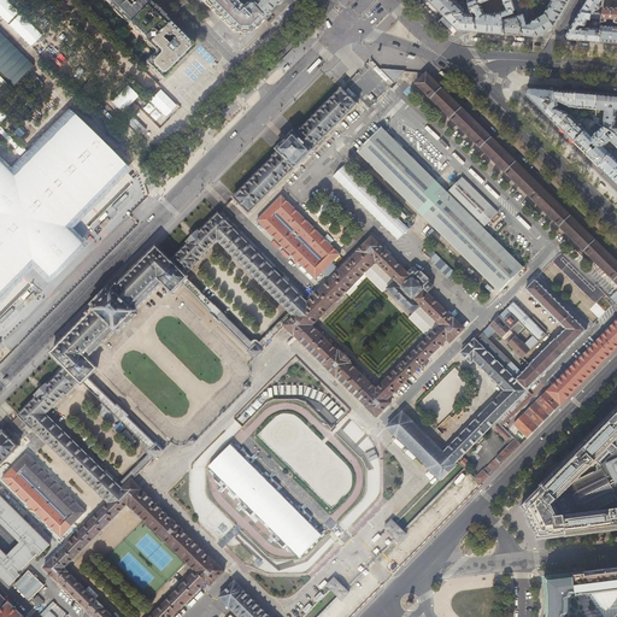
[(147,0),(111,0),(109,4),(128,22),(150,1),(147,0)]
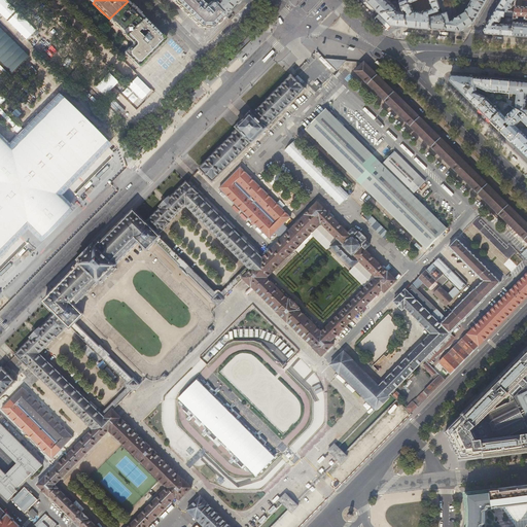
[(172,0),(178,6),(195,23),(200,27),(212,27),(216,24),(224,15),(212,3),(206,9),(201,4),(202,3),(199,0),(198,0),(198,1),(197,0),(172,0)]
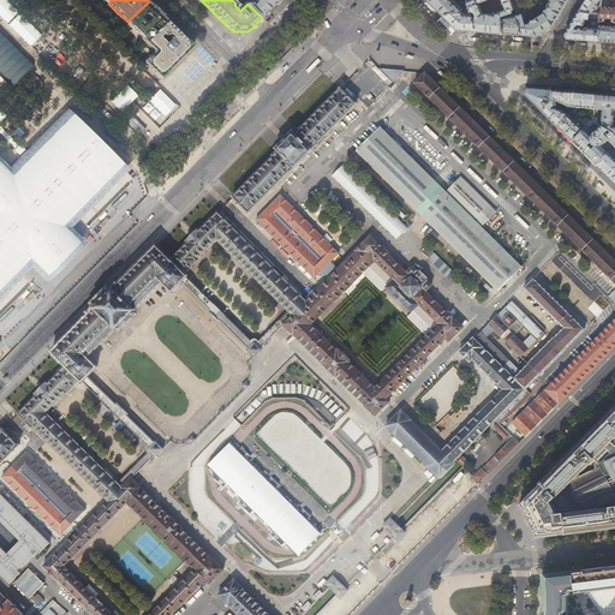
[(254,0),(254,1),(251,0),(250,0),(248,4),(262,18),(273,7),(279,0),(254,0)]
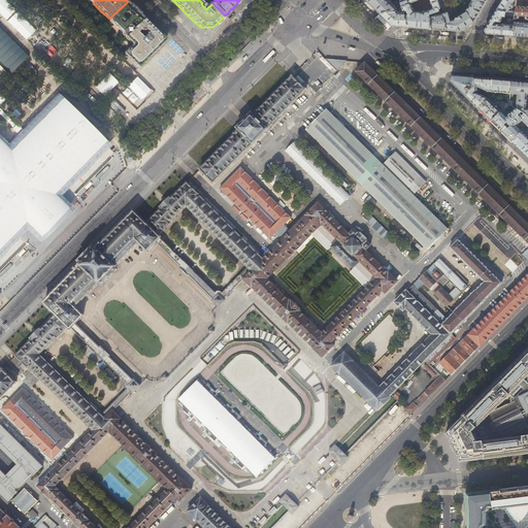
[(377,8),(368,0),(364,0),(363,1),(373,12),(377,8)]
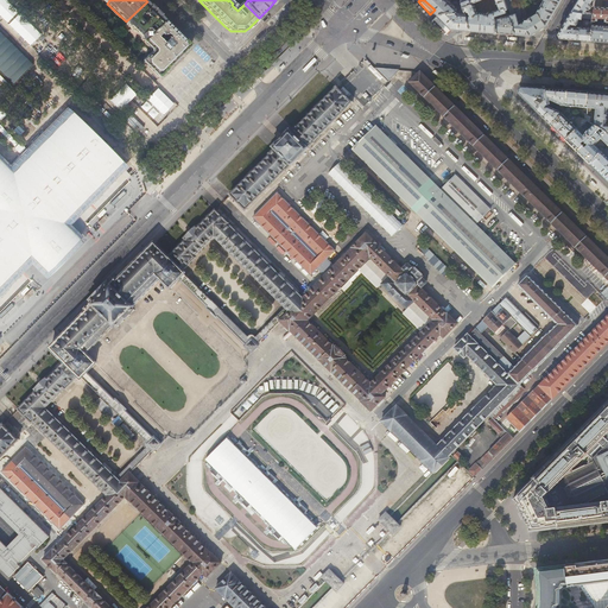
[(424,0),(435,10),(438,14),(455,10),(464,6),(463,0),(457,4),(455,2),(454,4),(449,0),(424,0)]
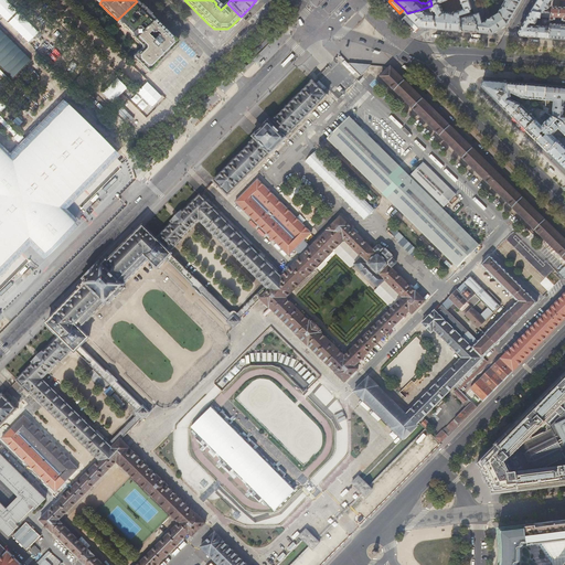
[(435,13),(439,28),(450,29),(452,29),(462,30),(460,16),(460,13),(466,12),(470,10),(471,10),(470,8),(472,8),(469,0),(429,0),(430,0),(432,6),(435,13)]
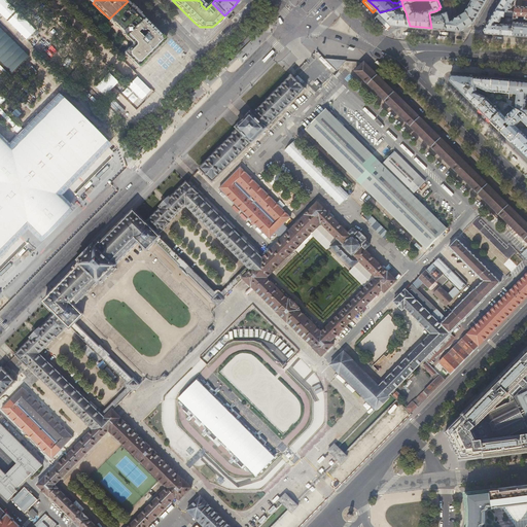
[(437,0),(441,7),(438,7),(440,9),(440,10),(442,9),(443,12),(429,14),(431,28),(450,29),(453,29),(444,0),(443,0),(437,0)]
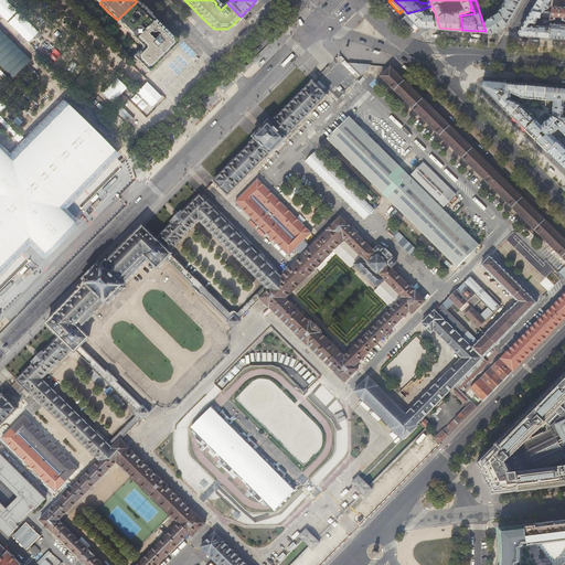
[(478,0),(476,0),(486,31),(493,32),(508,23),(509,22),(500,10),(494,2),(492,0),(483,0),(489,14),(490,18),(487,20),(482,7),(481,8),(478,0)]
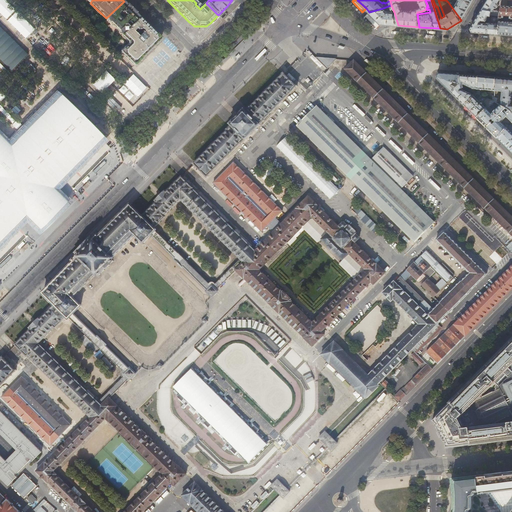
[(457,0),(458,0),(453,9),(461,20),(467,9),(472,0),(457,0)]
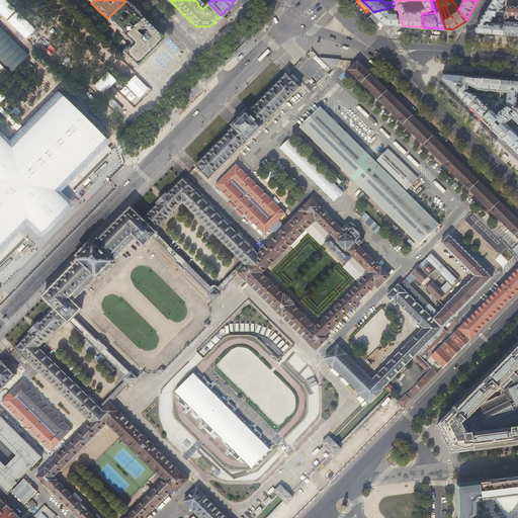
[(505,5),(507,0),(493,0),(488,8),(497,10),(506,11),(506,9),(503,9),(501,7),(502,6),(503,7),(504,6),(505,5)]
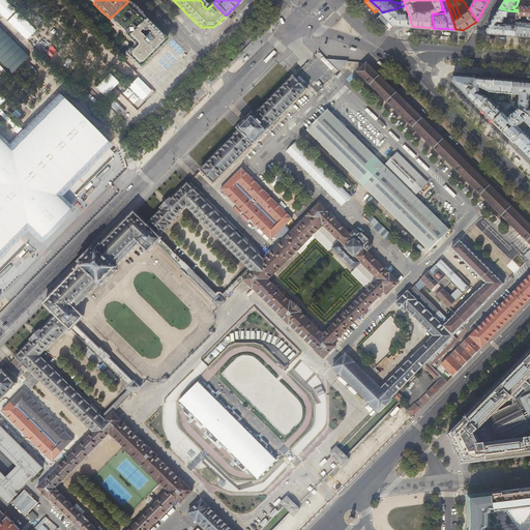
[(529,0),(526,0),(526,6),(519,5),(518,9),(518,11),(518,17),(522,17),(522,15),(523,15),(528,15),(528,18),(529,17),(529,0)]
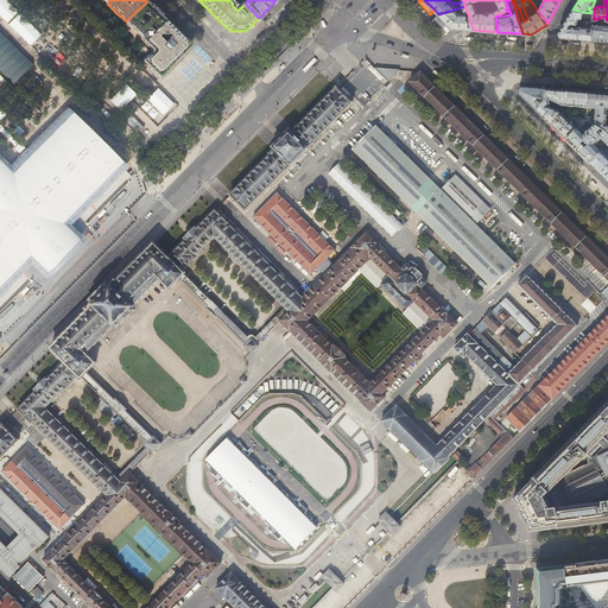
[(157,29),(166,19),(156,10),(147,1),(126,21),(145,40),(154,31),(152,29),(154,27),(157,29)]
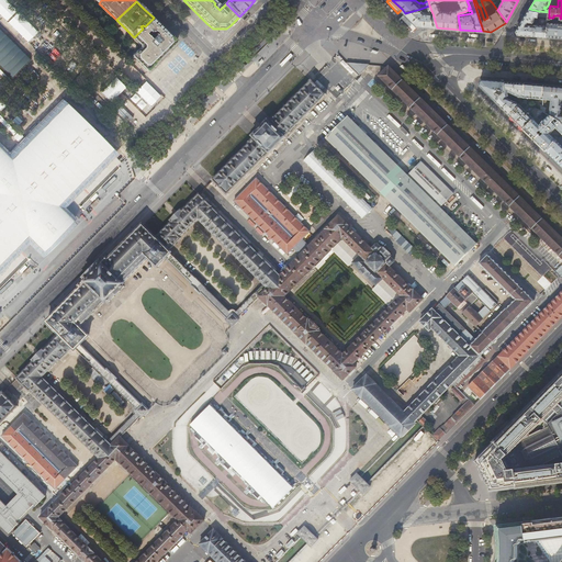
[(424,12),(420,9),(405,13),(418,25),(423,26),(424,26),(437,27),(433,13),(427,12),(427,10),(425,10),(424,12)]
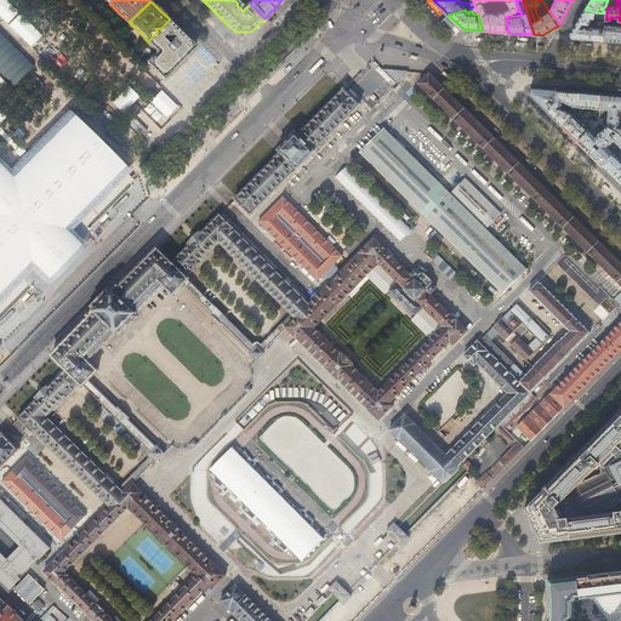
[(596,12),(585,10),(582,16),(576,24),(581,27),(584,24),(593,24),(596,12)]
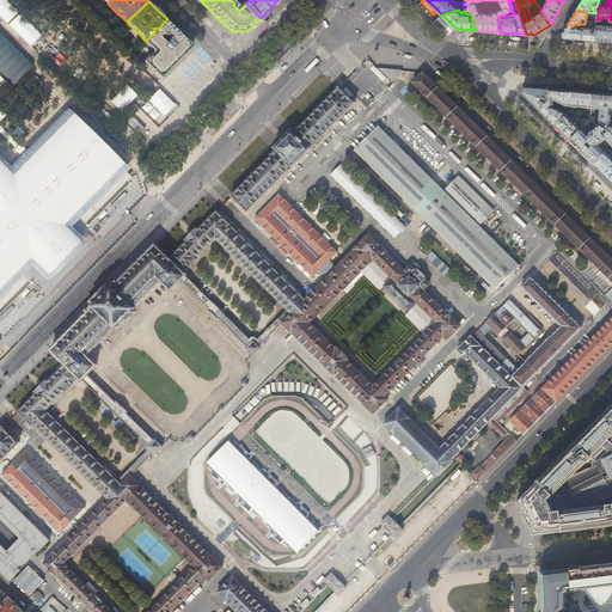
[(598,13),(587,12),(585,24),(585,28),(583,40),(588,40),(595,41),(598,19),(598,13)]
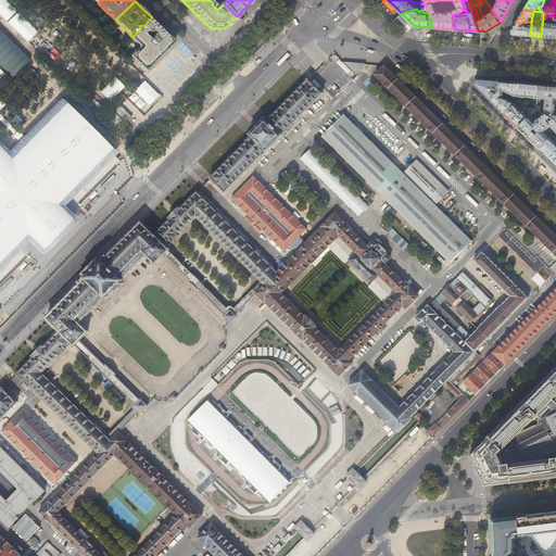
[(152,17),(143,26),(141,28),(133,37),(140,45),(140,48),(131,55),(146,71),(147,70),(151,65),(162,54),(169,46),(171,46),(175,41),(163,29),(152,17)]
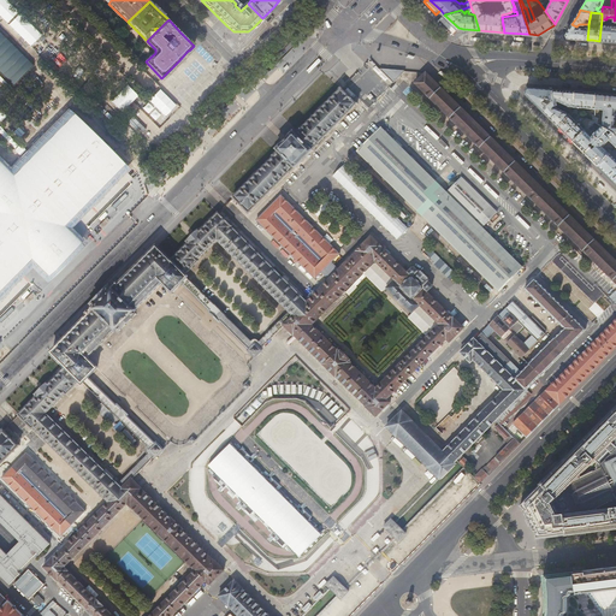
[(615,41),(615,19),(614,21),(606,19),(602,19),(599,41),(609,41),(615,41)]
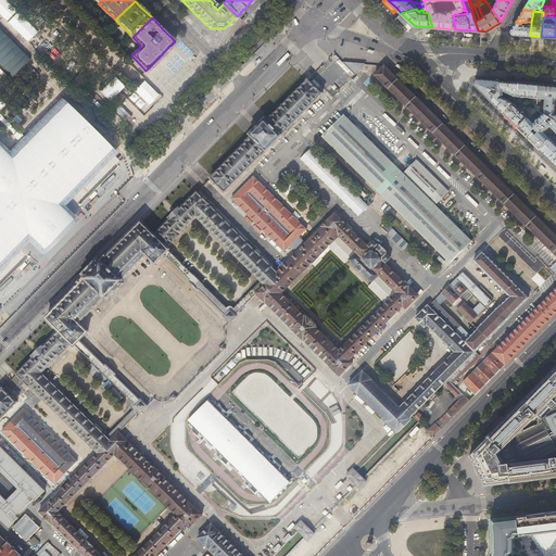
[(520,24),(516,22),(512,30),(513,34),(521,35),(530,36),(531,25),(531,22),(522,22),(520,24)]
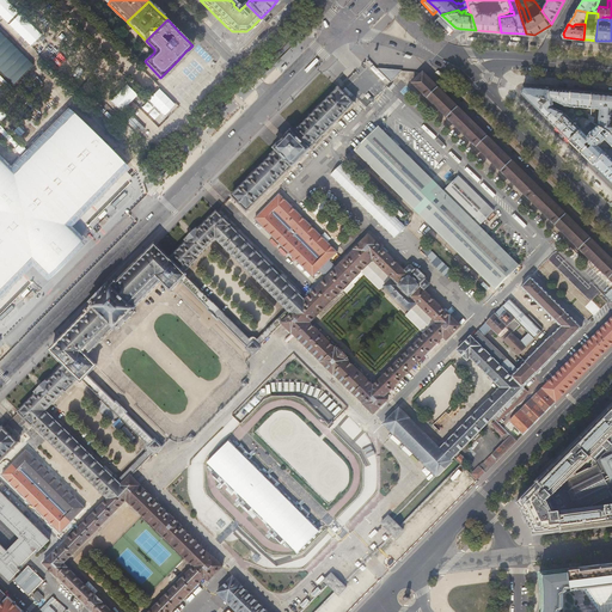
[(391,83),(402,71),(386,68),(379,68),(378,68),(391,83)]
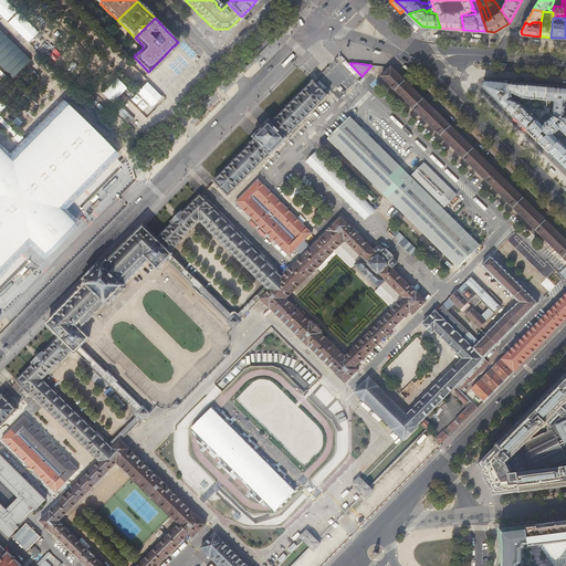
[(565,239),(530,203),(391,66),(381,76),(565,259),(565,239)]
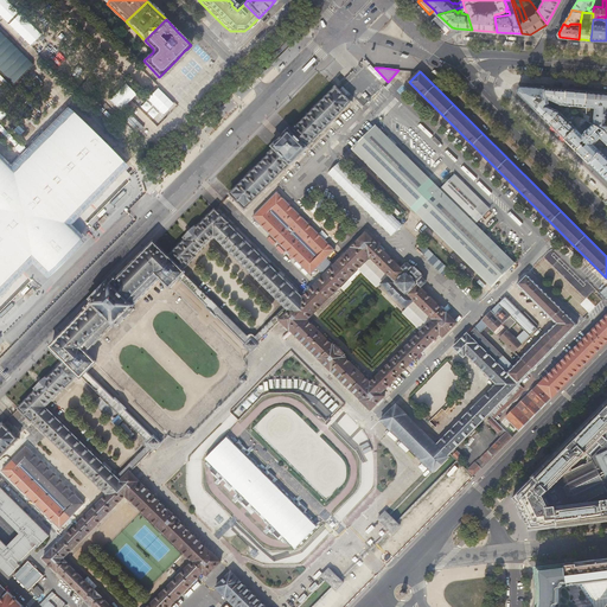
[(244,209),(246,210),(247,209),(285,170),(286,170),(287,168),(291,165),(291,166),(308,148),(308,147),(312,144),(313,142),(312,142),(351,103),(352,102),(351,101),(338,88),(337,85),(334,88),(336,88),(317,107),(296,127),(296,126),(295,128),(292,131),(289,129),(281,138),(272,147),(274,149),(270,152),(269,153),(270,154),(250,174),(231,193),(230,193),(229,195),(230,195),(231,196),(231,195),(244,209)]
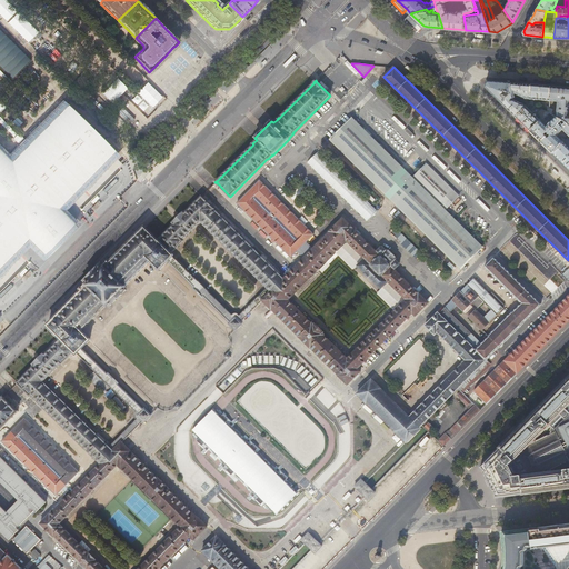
[(510,96),(511,83),(502,82),(488,81),(485,87),(493,96),(501,103),(510,96)]
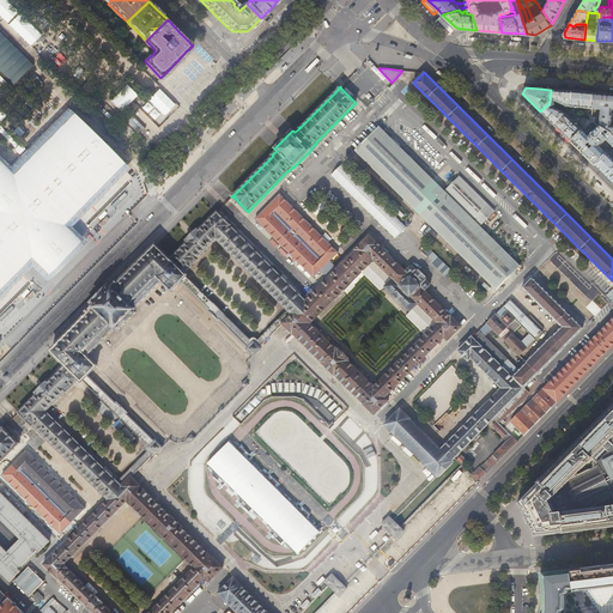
[(563,90),(551,90),(550,103),(554,104),(554,102),(566,107),(571,108),(572,91),(563,90)]
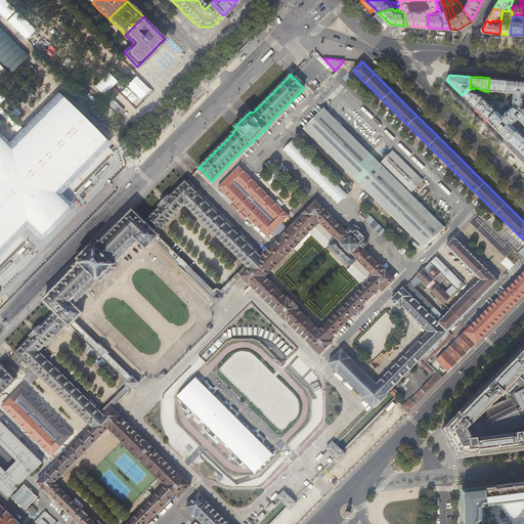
[(499,79),(489,78),(488,92),(488,96),(490,97),(491,97),(492,92),(504,93),(504,102),(506,103),(506,100),(507,93),(508,80),(499,79)]
